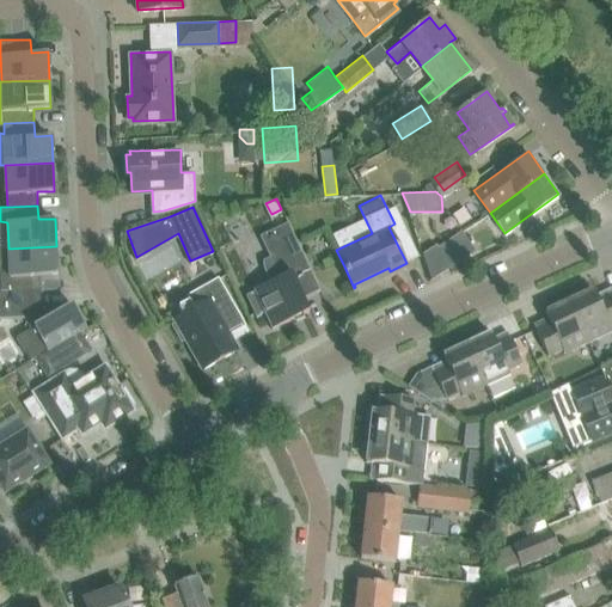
[(301,310),(303,312),(310,310),(303,296),(320,288),(288,220),(259,233),(271,257),(273,256),(282,275),(255,288),(255,289),(246,293),(256,316),(265,311),(273,326),(295,316),(294,313),(301,310)]
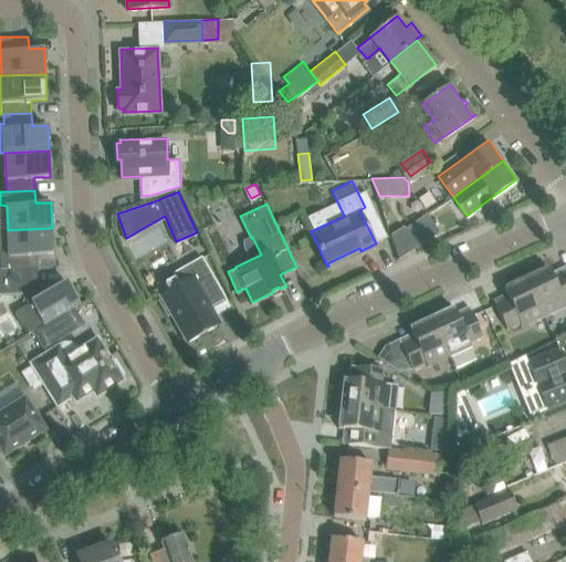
[(404,225),(391,232),(392,236),(399,256),(400,256),(416,245),(417,245),(411,237),(417,233),(410,224),(405,227),(404,225)]
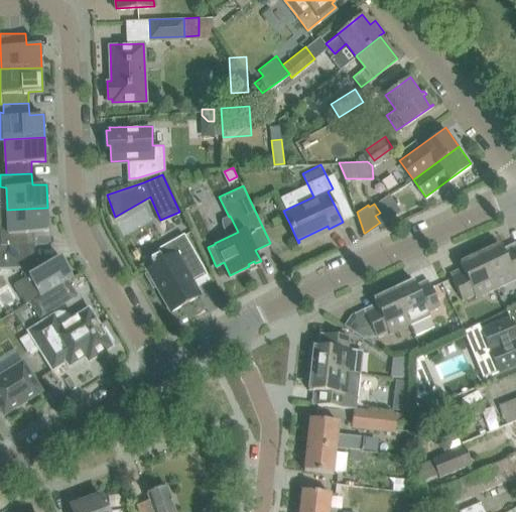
[(0,220),(0,234),(0,244),(0,245),(34,243),(34,232),(48,231),(47,208),(7,210),(7,220),(0,220)]
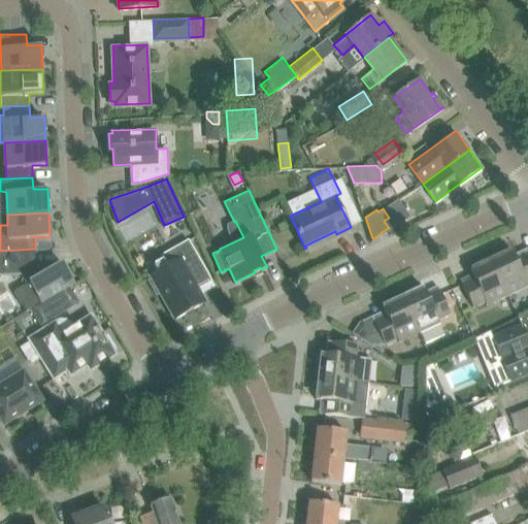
[(160,291),(175,317),(205,299),(198,287),(212,279),(189,237),(162,253),(168,264),(151,274),(152,276),(149,279),(157,293),(160,291)]
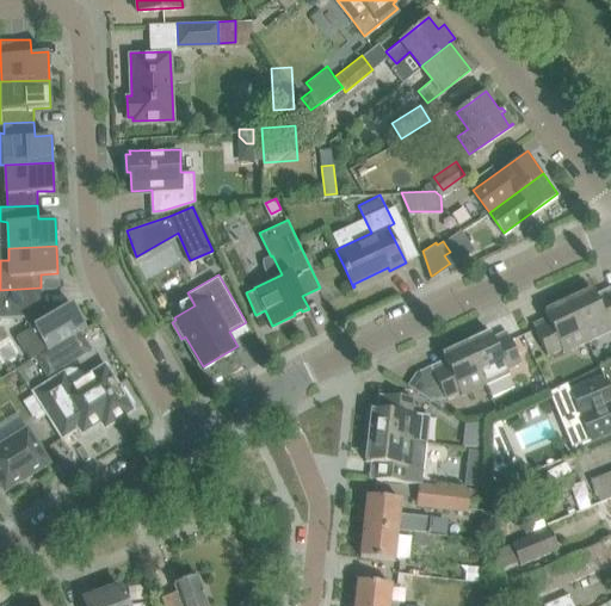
[(592,286),(568,297),(588,339),(610,327),(610,290),(597,297),(592,286)]
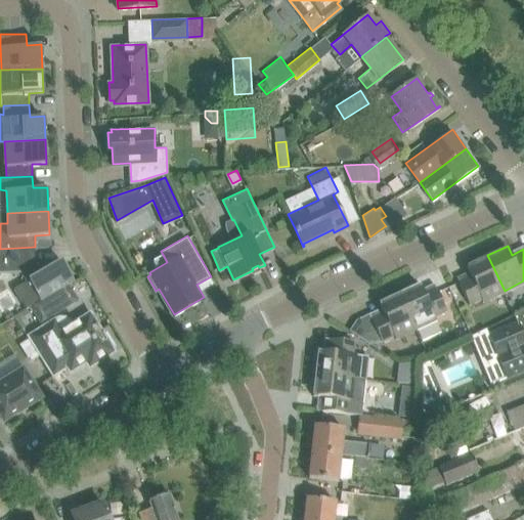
[(0,249),(0,248),(0,271),(20,270),(26,279),(14,287),(26,307),(74,278),(62,259),(38,272),(35,267),(34,264),(36,263),(35,247),(0,249)]
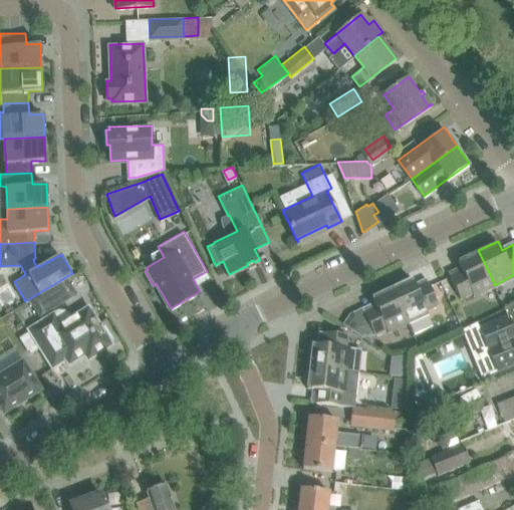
[(495,285),(478,250),(458,260),(462,269),(451,274),(449,269),(448,270),(456,288),(460,297),(472,291),(474,295),(495,285)]
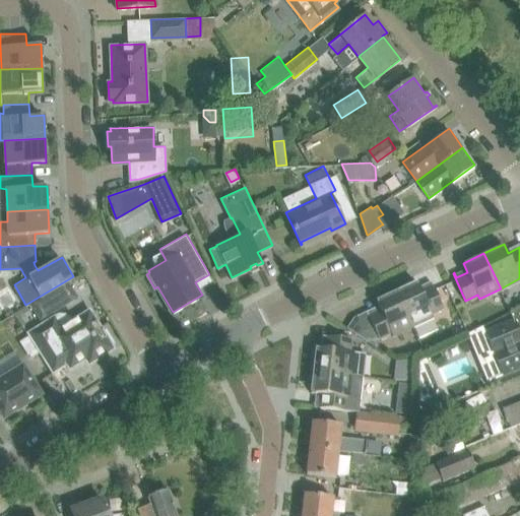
[(416,280),(396,289),(413,325),(433,315),(432,312),(444,306),(431,279),(430,279),(432,284),(420,289),(416,280)]
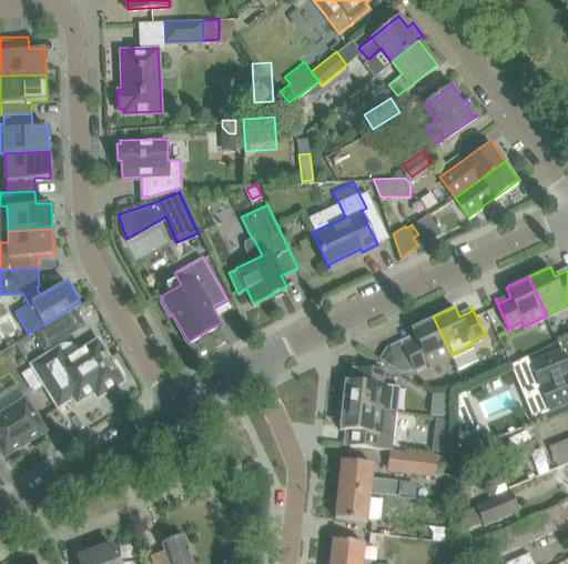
[(452,355),(433,316),(411,328),(415,338),(404,343),(401,338),(399,339),(414,368),(427,362),(428,365),(452,355)]
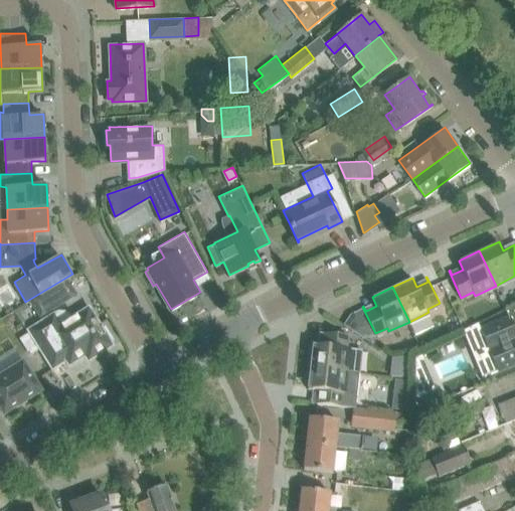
[(102,327),(93,313),(89,306),(71,317),(68,313),(63,312),(58,311),(54,313),(54,312),(28,328),(52,367),(66,358),(69,363),(84,354),(89,359),(113,344),(110,340),(114,338),(105,325),(102,327)]
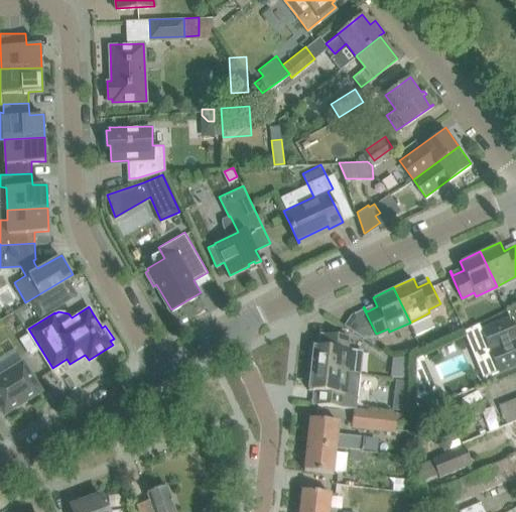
[(515,326),(514,327),(510,316),(481,329),(479,324),(464,330),(484,376),(515,362),(515,326)]
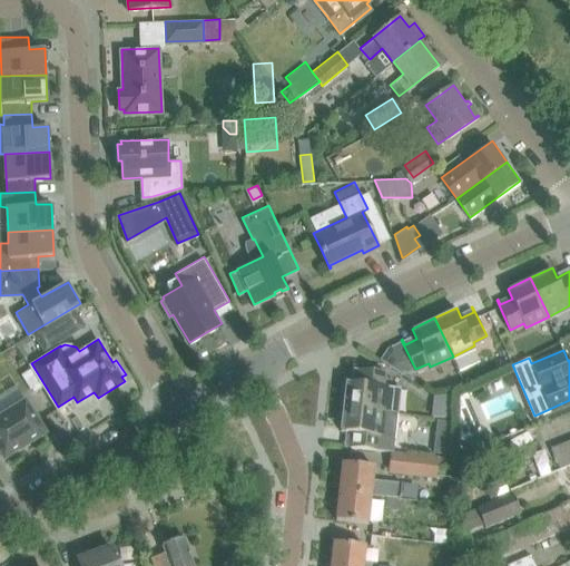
[(346,380),(343,405),(384,410),(397,411),(400,391),(387,389),(387,384),(384,384),(385,370),(353,366),(353,367),(359,368),(356,381),(346,380)]
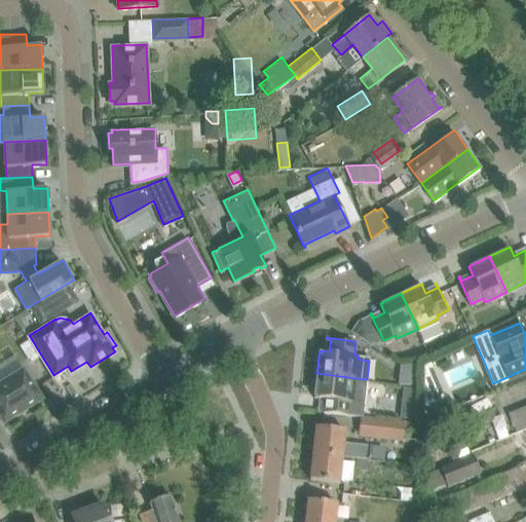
[(431,361),(425,363),(425,374),(436,370),(431,361)]
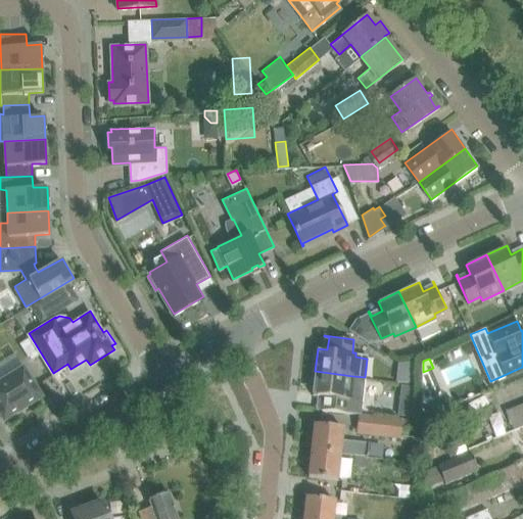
[(0,412),(4,418),(42,394),(24,364),(0,378),(0,412)]
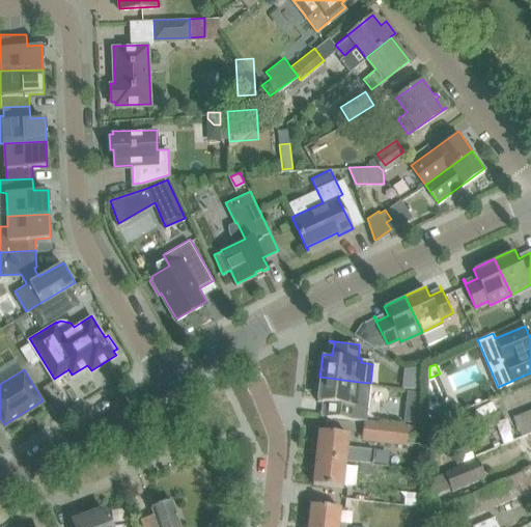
[(320,414),(364,418),(366,419),(370,383),(358,382),(319,377),(317,399),(328,400),(326,413),(320,412),(320,414)]
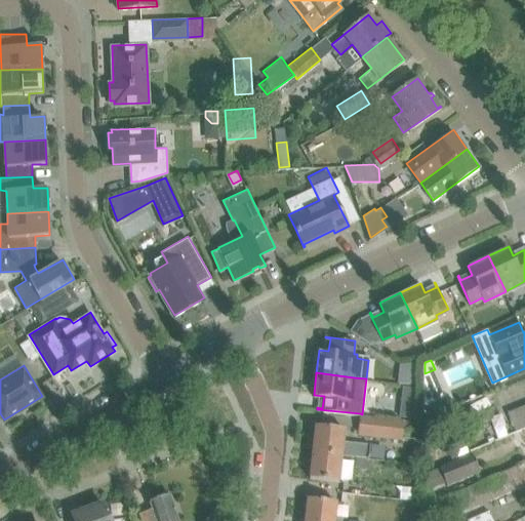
[(401,401),(400,416),(413,417),(414,403),(401,401)]
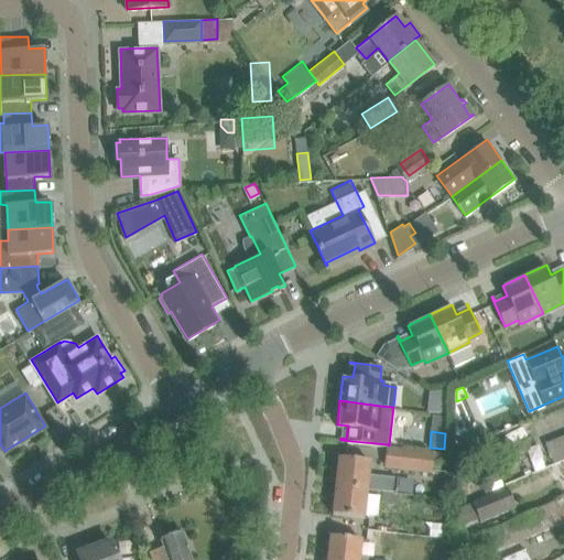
[(563,456),(563,433),(544,442),(553,462),(563,456)]
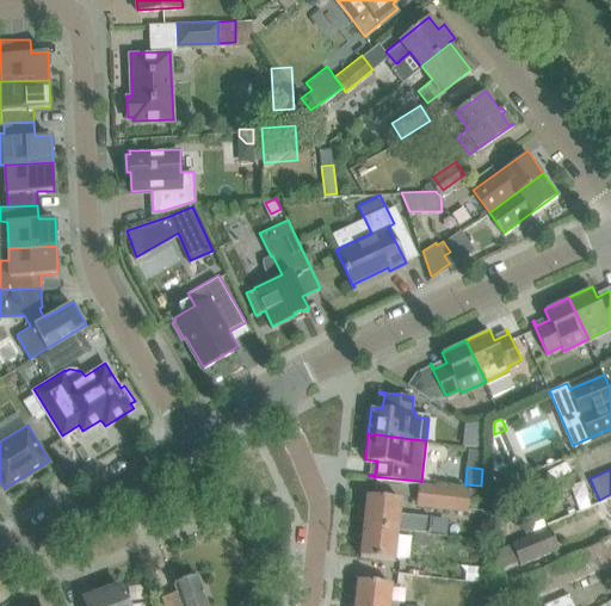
[(469,487),(421,482),(419,481),(417,504),(467,509),(469,487)]
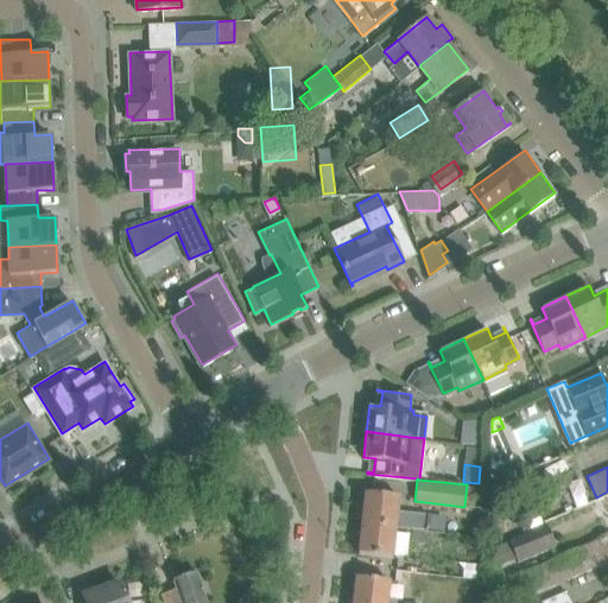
[(365,490),(362,521),(396,525),(396,526),(411,527),(428,528),(429,512),(398,509),(399,494),(388,493),(365,490)]
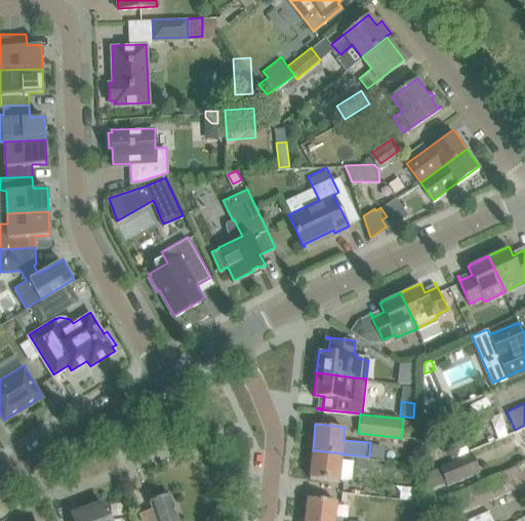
[(341,453),(313,450),(310,477),(338,480),(341,454),(341,453)]
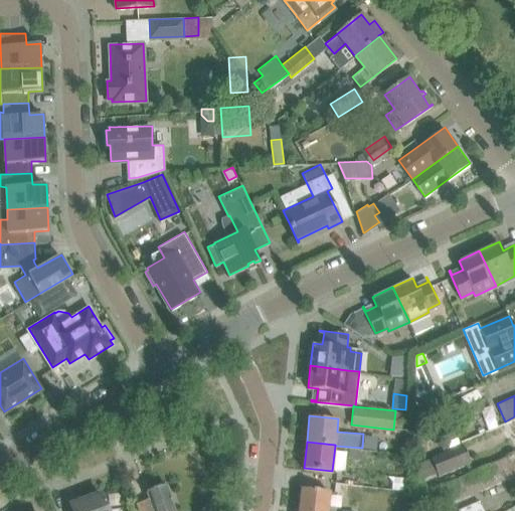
[(405,468),(415,493),(427,488),(422,477),(437,472),(439,475),(471,462),(463,443),(431,456),(432,458),(405,468)]
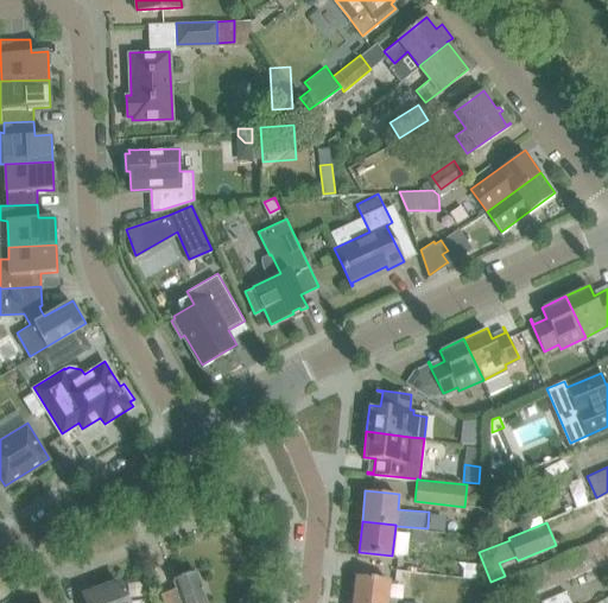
[(426,539),(428,528),(411,527),(410,538),(426,539)]
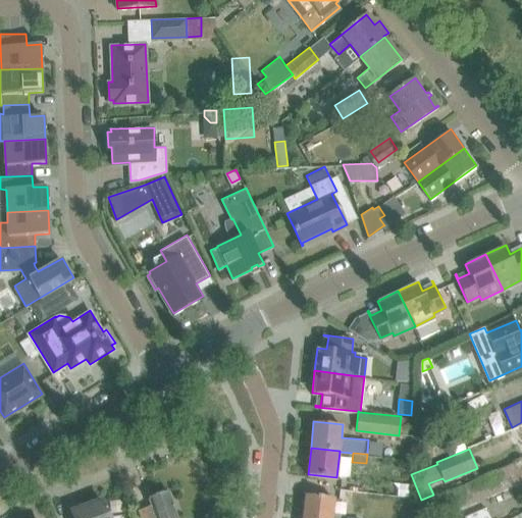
[(338,498),(367,502),(368,490),(340,487),(338,498)]
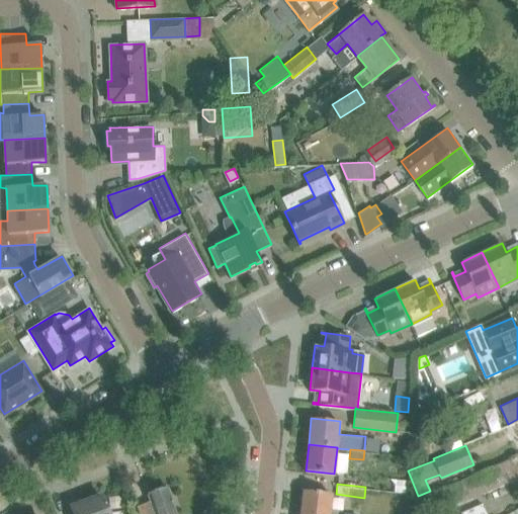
[(177,513),(168,486),(147,494),(150,502),(139,506),(141,513),(177,513)]
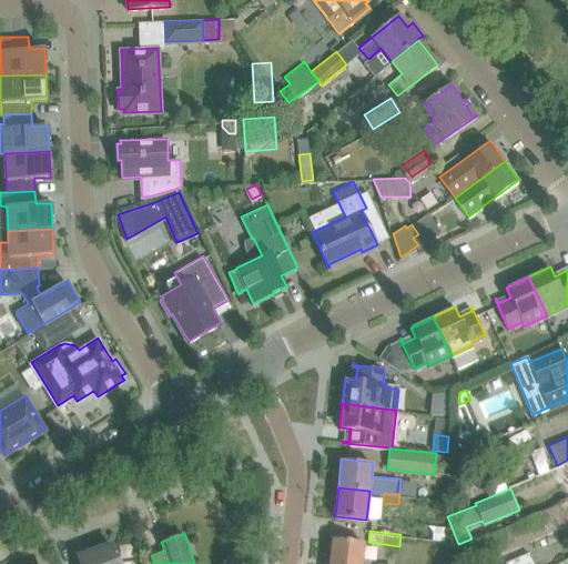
[(333,537),(330,563),(359,563),(363,541),(333,537)]
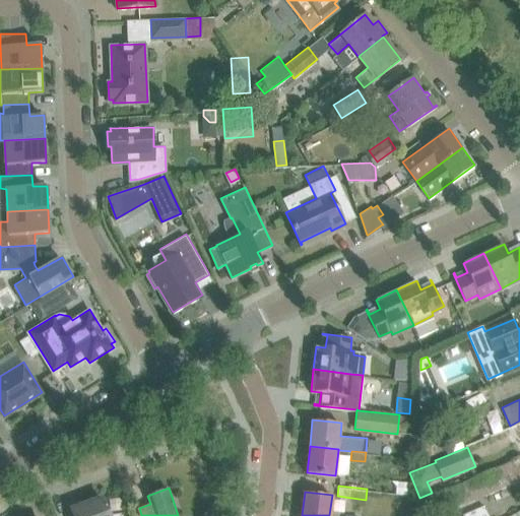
[(110,515),(106,503),(105,504),(103,497),(72,509),(74,515),(110,515)]
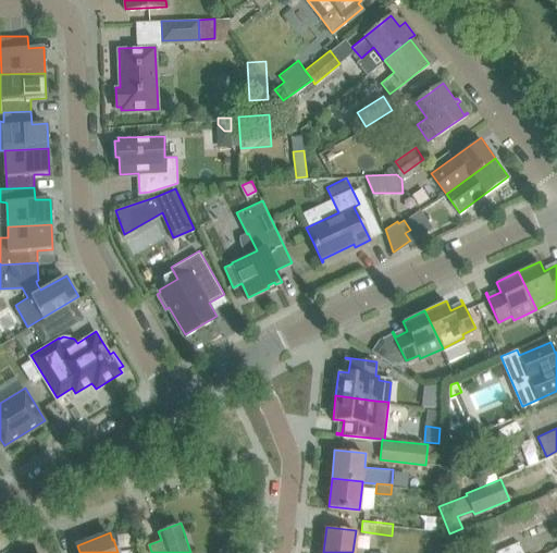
[(523,552),(519,540),(496,551),(496,552),(523,552)]
